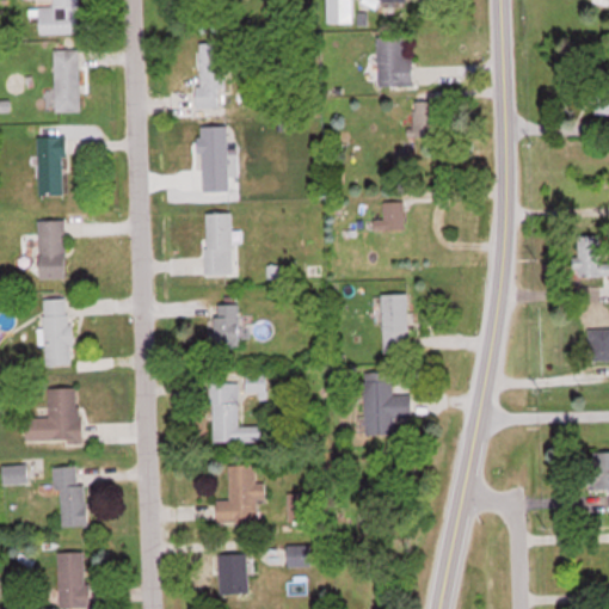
[(78,0),(51,0),(53,7),(37,8),(38,35),(79,35),(78,0)]
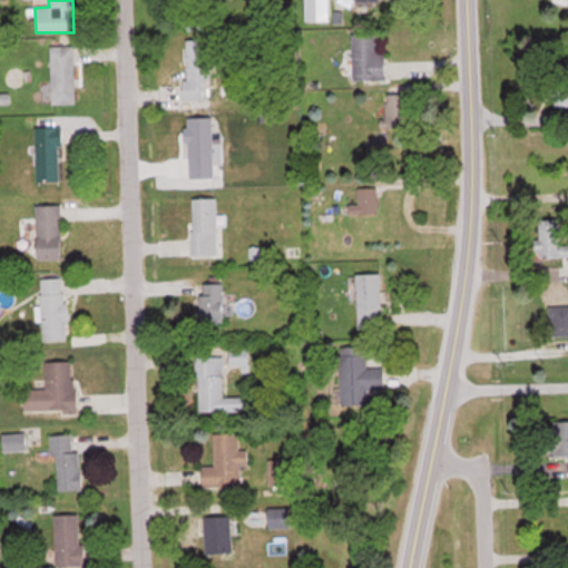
[(327,0),(304,0),(304,22),(329,22),(327,0)]
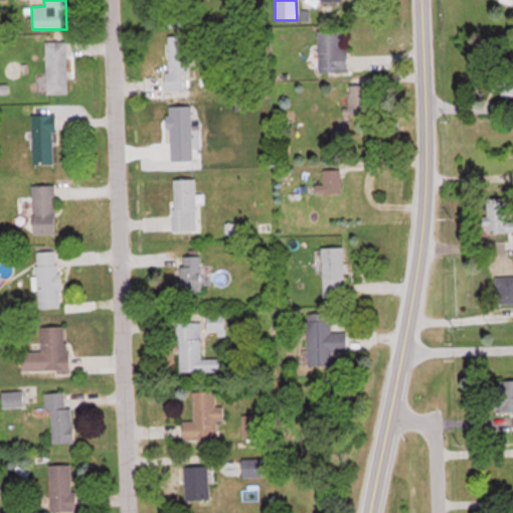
[(348,49),(343,49),(343,31),(318,31),(318,72),(348,72),(348,49)]
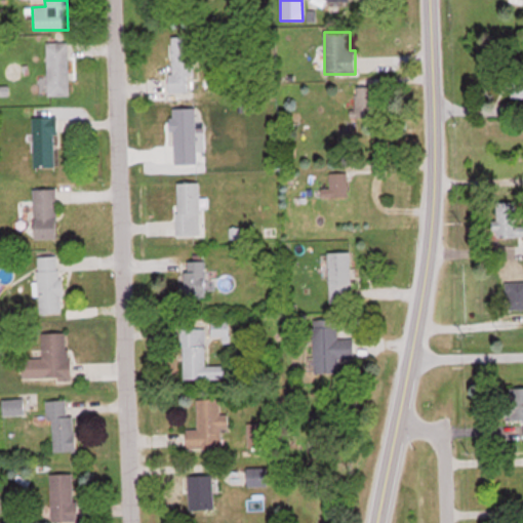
[(192,93),(192,37),(169,37),(169,93),(192,93)]
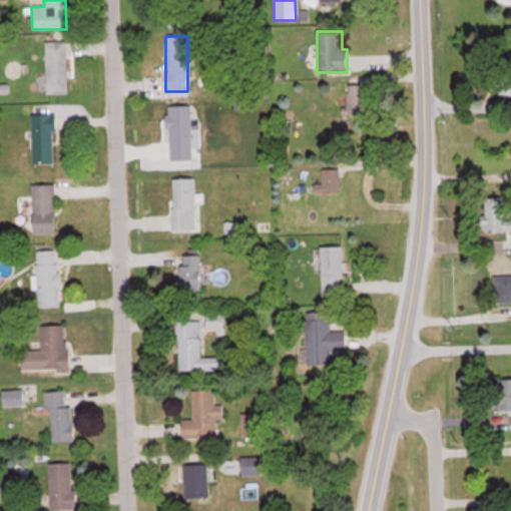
[(45,42),(45,94),(66,94),(66,42),(45,42)]
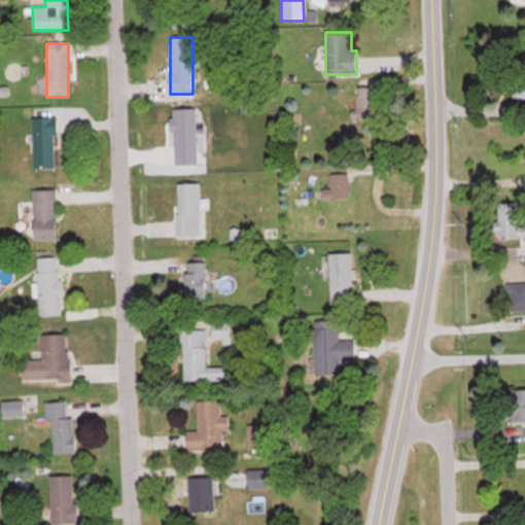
[(513,100),(524,99),(524,72),(513,73),(513,100)]
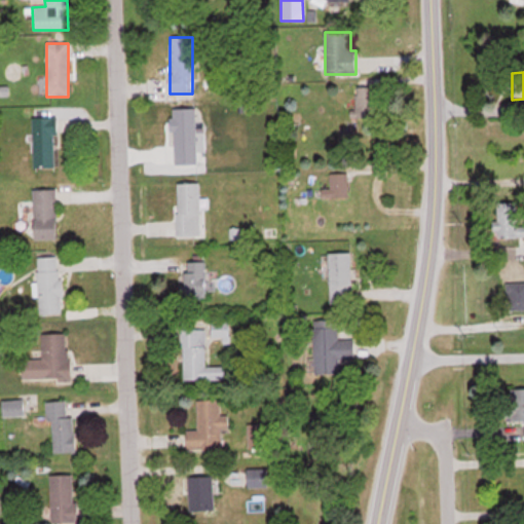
[(374,87),(354,87),(354,119),(374,119),(374,87)]
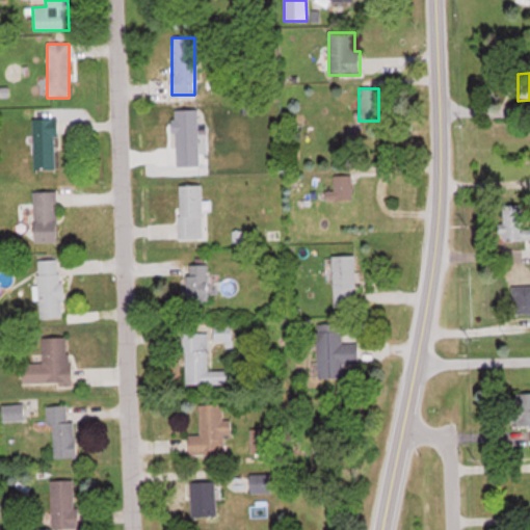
[(32,169),(57,169),(57,118),(32,118),(32,169)]
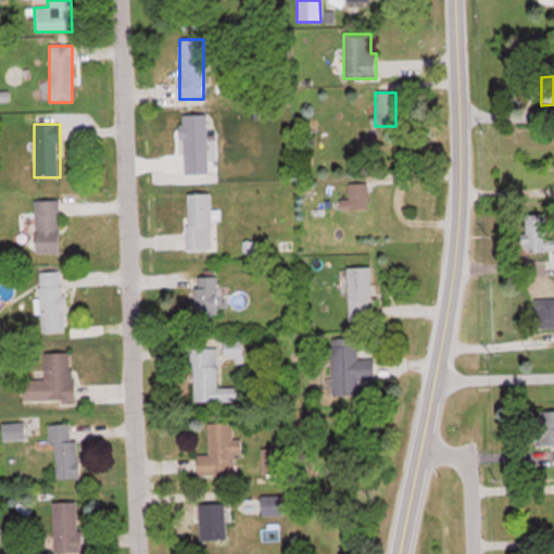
[(339,200),(339,210),(367,210),(367,183),(347,183),(347,200),(339,200)]
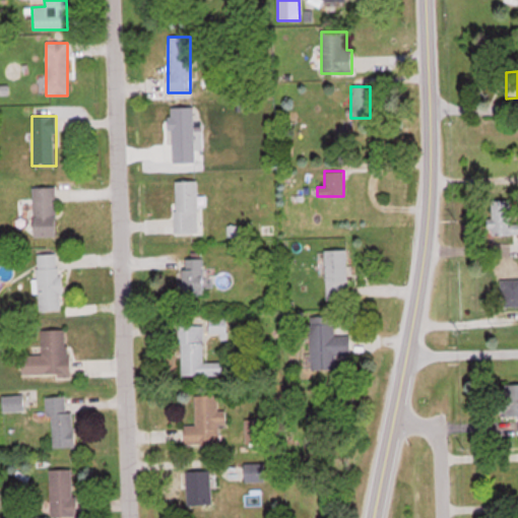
[(174,234),(197,234),(197,181),(174,181),(174,234)]
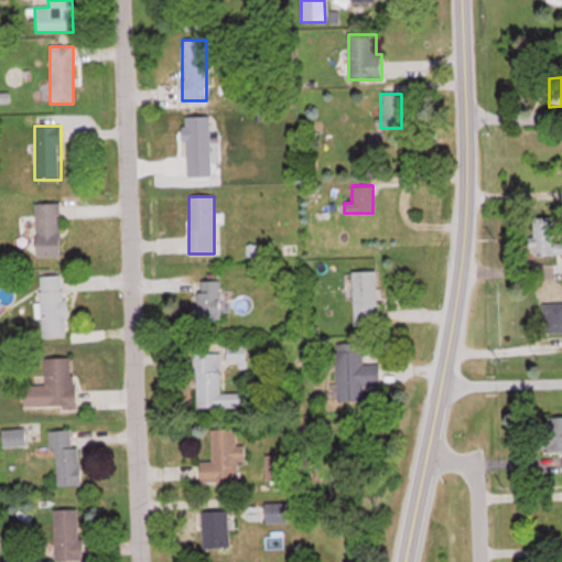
[(35,257),(61,257),(61,203),(34,204),(35,257)]
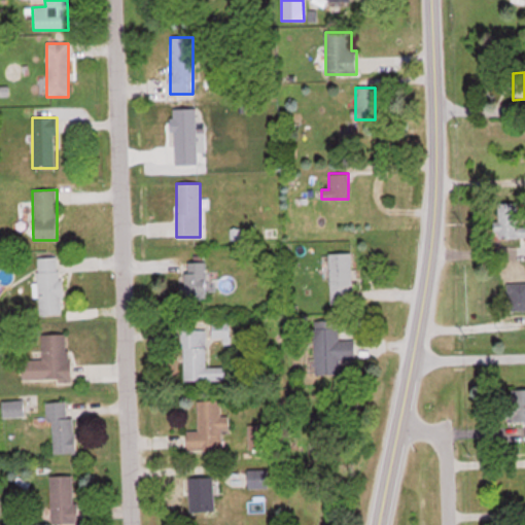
[(496,204),(497,238),(524,237),(524,225),(518,226),(517,203),(496,204)]
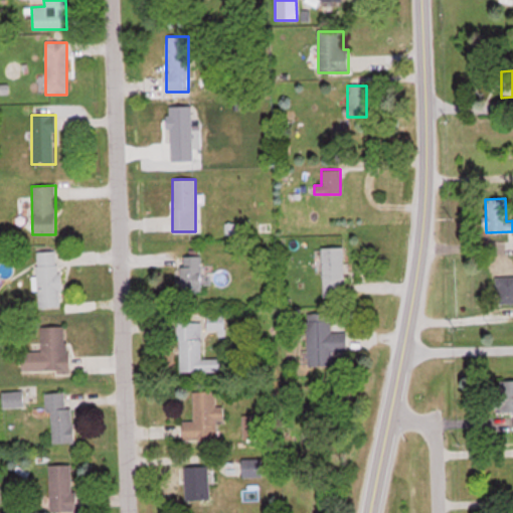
[(322,298),(343,298),(343,247),(322,247),(322,298)]
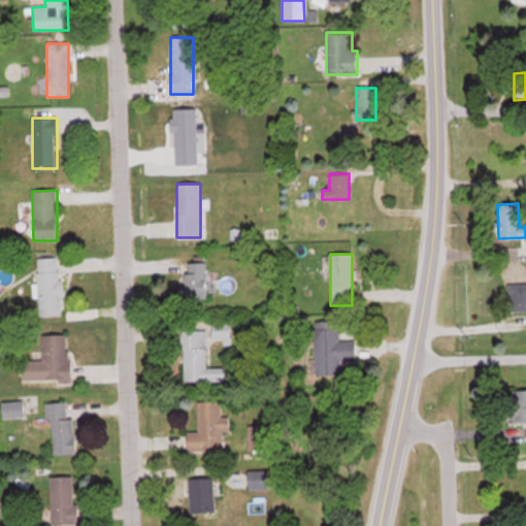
[(60,316),(60,257),(36,257),(36,316),(60,316)]
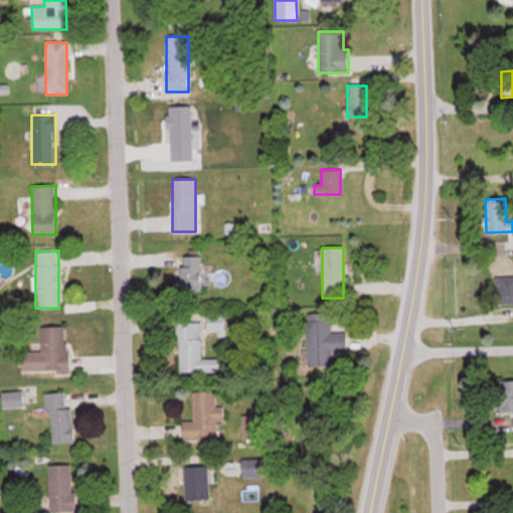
[(179,291),(200,291),(200,257),(179,257),(179,291)]
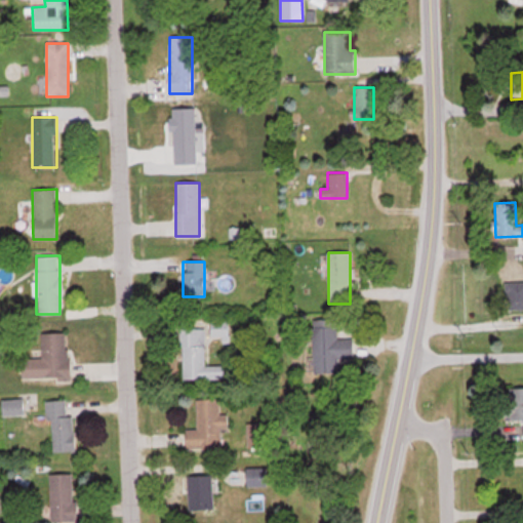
[(505,309),(522,308),(522,282),(505,282),(505,309)]
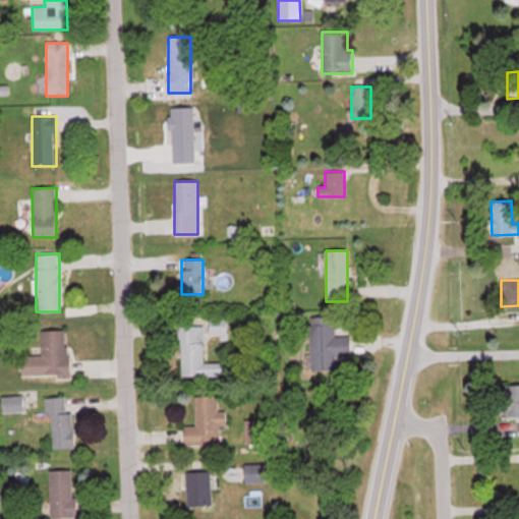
[(309,318),(310,371),(335,370),(335,355),(350,355),(350,337),(334,337),(333,316),(309,318)]
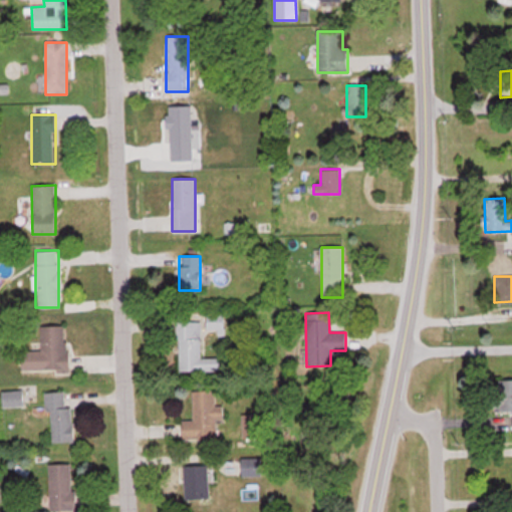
[(200,359),(200,322),(177,322),(177,372),(219,371),(219,358),(200,359)]
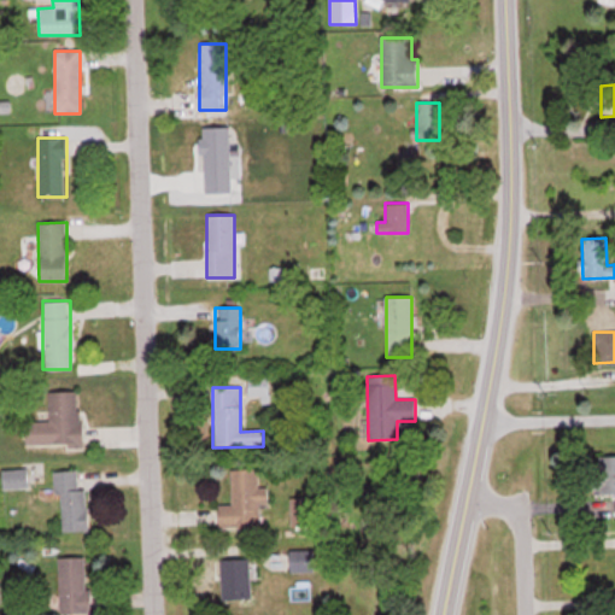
[(48,392),(48,422),(24,422),(24,447),(81,446),(81,391),(48,392)]
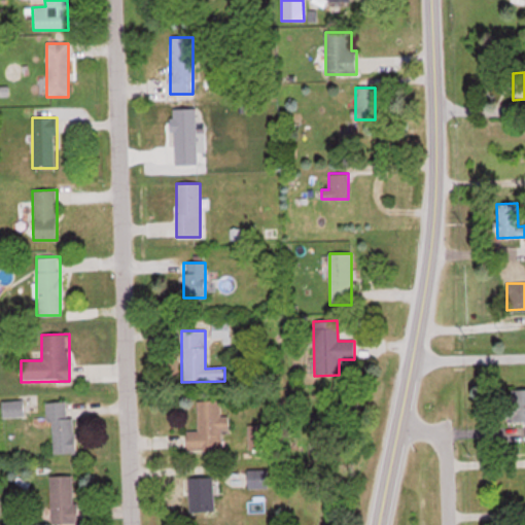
[(524,389),(511,390),(511,398),(504,399),(505,423),(524,421),(524,389)]
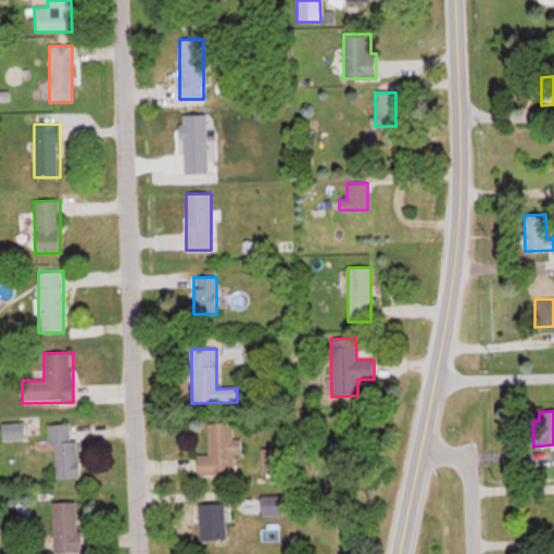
[(208,455),(197,455),(197,477),(233,476),(233,454),(240,454),(240,440),(231,440),(231,423),(208,424),(208,455)]
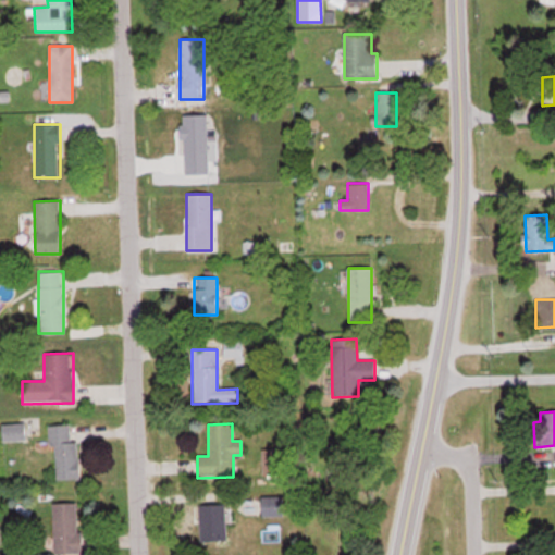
[(53,446),(53,480),(78,480),(78,441),(70,441),(70,426),(48,426),(48,446),(53,446)]
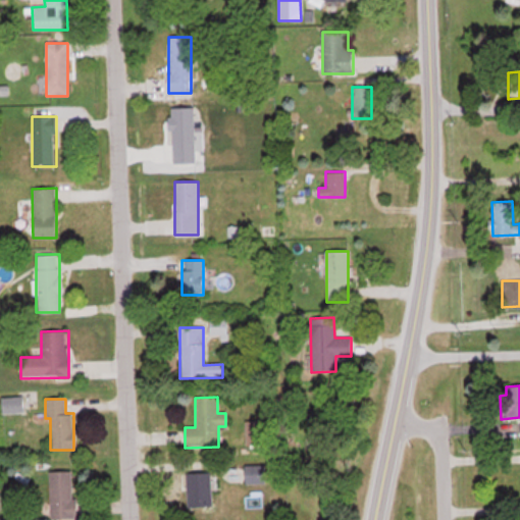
[(245,447),(265,447),(265,422),(245,422),(245,447)]
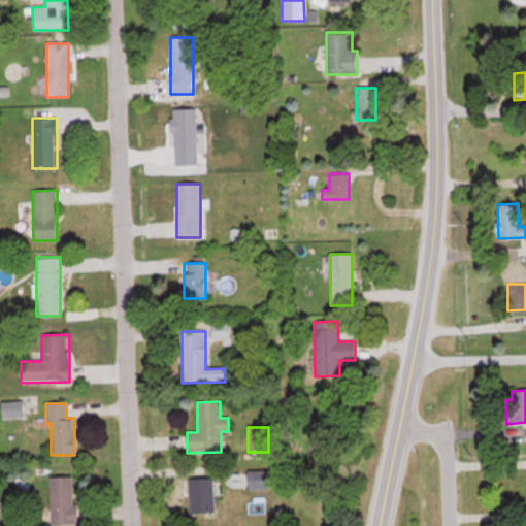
[(50,478),(50,525),(75,525),(75,478),(50,478)]
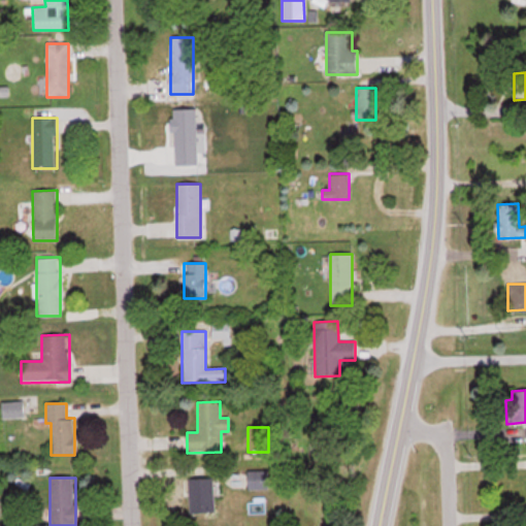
[(214,514),(214,480),(189,480),(189,514),(214,514)]
